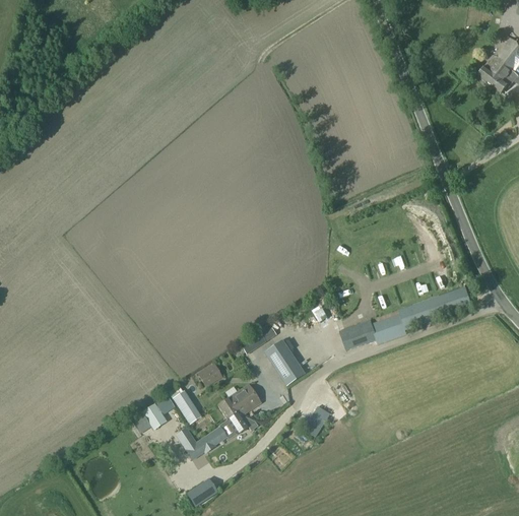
[(517,72),(518,69),(518,44),(510,39),(498,54),(495,54),(479,74),(487,79),(485,81),(485,82),(491,86),(492,86),(493,84),(502,91),(509,82),(511,84),(518,75),(518,73),(517,72)]
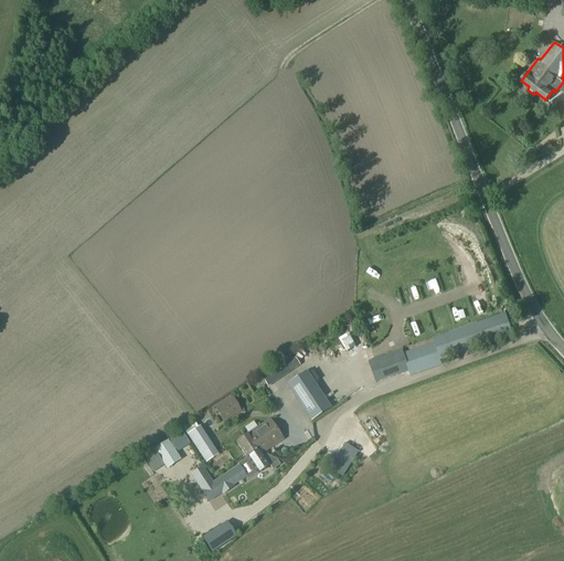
[(434,340),(405,350),(410,369),(412,373),(444,361),(442,358),(514,332),(509,316),(507,310),(433,336),(434,340)]
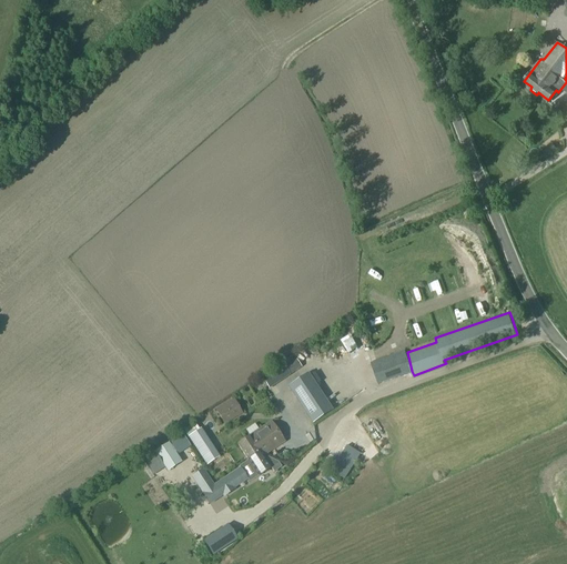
[(378,383),(412,371),(407,352),(405,349),(371,360),(378,383)]
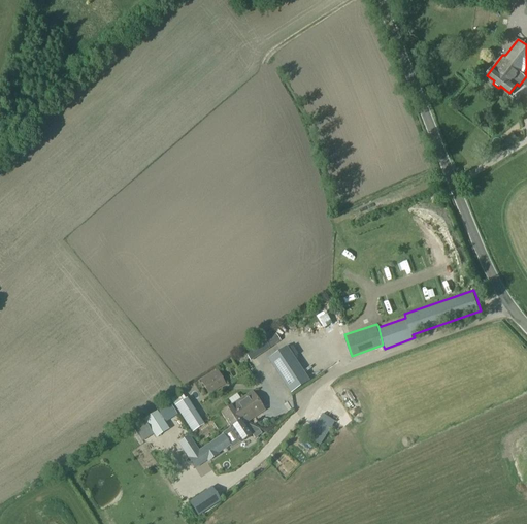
[(266,338),(270,345),(281,337),(276,331),(266,338)]
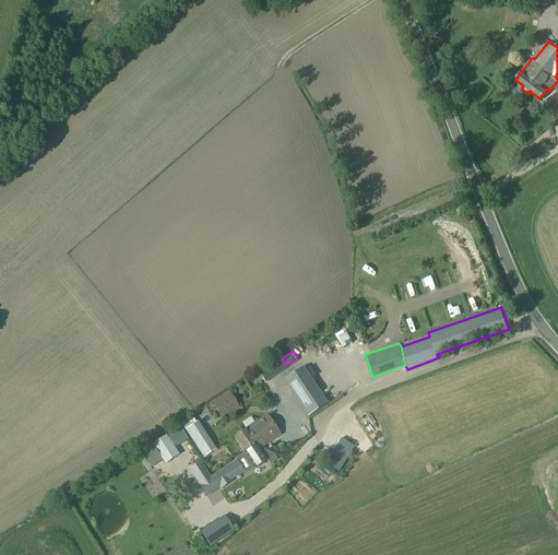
[(286,365),(282,358),(280,355),(266,364),(273,374),(286,366),(286,365)]
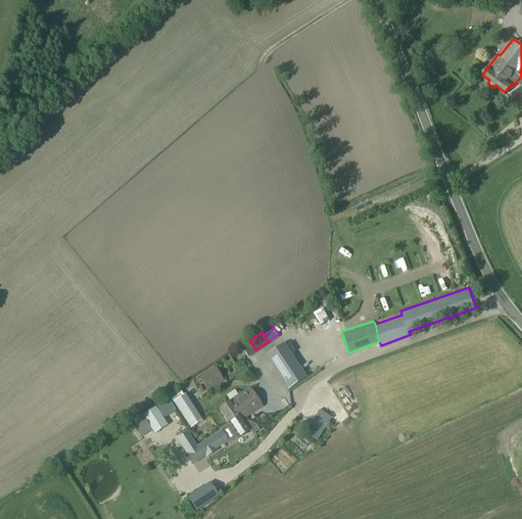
[(290,354),(283,341),(268,351),(276,364),(290,354)]
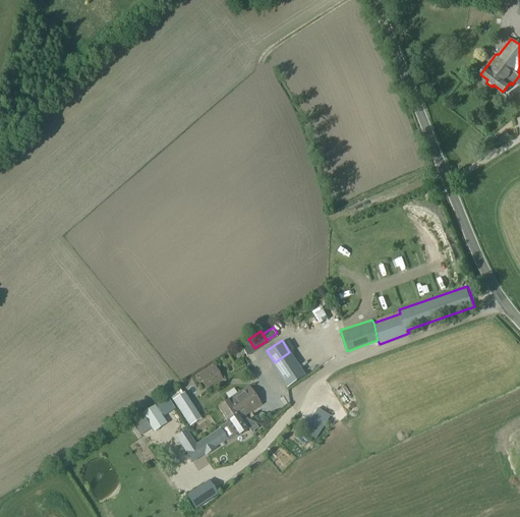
[(274,396),(308,371),(297,356),(263,381),(274,396)]
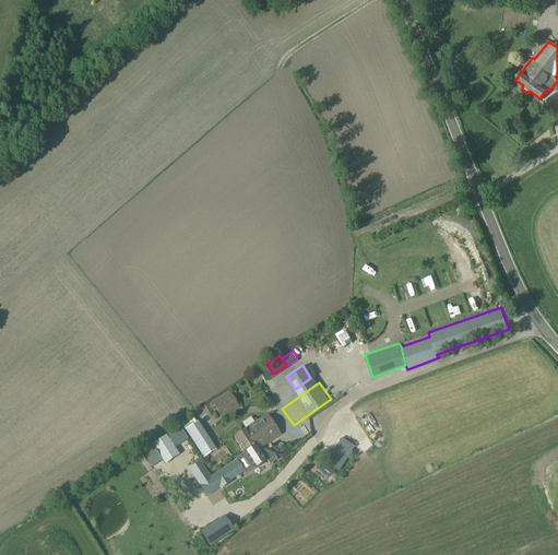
[(215,401),(221,412),(238,402),(232,391),(215,401)]
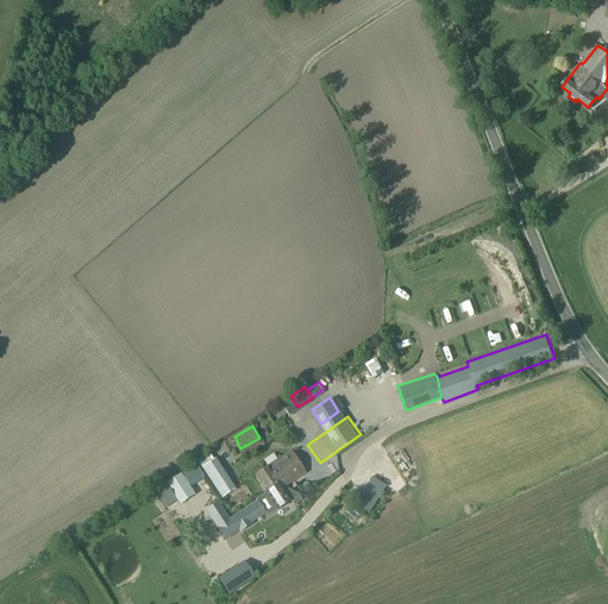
[(282,485),(283,484),(305,470),(292,450),(256,473),(267,490),(280,480),(282,485)]
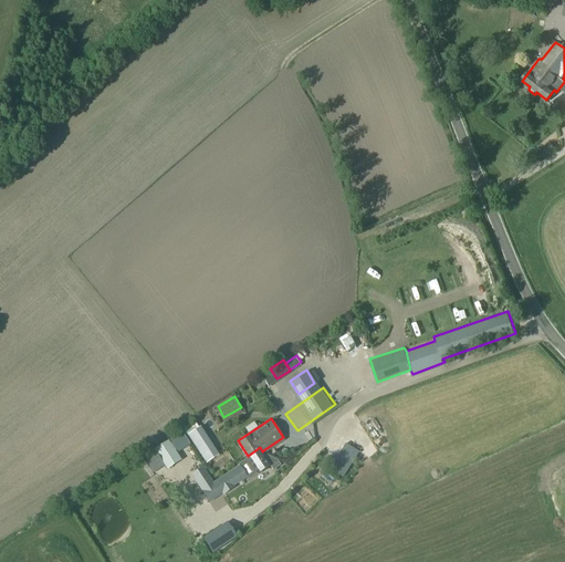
[(192,439),(206,432),(200,424),(188,432),(192,439)]
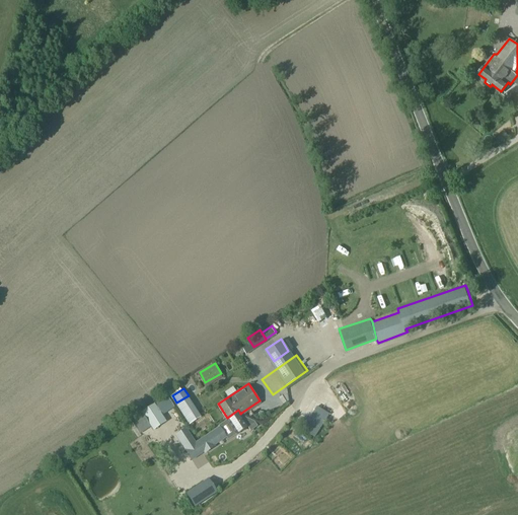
[(190,422),(201,415),(197,408),(185,415),(190,422)]
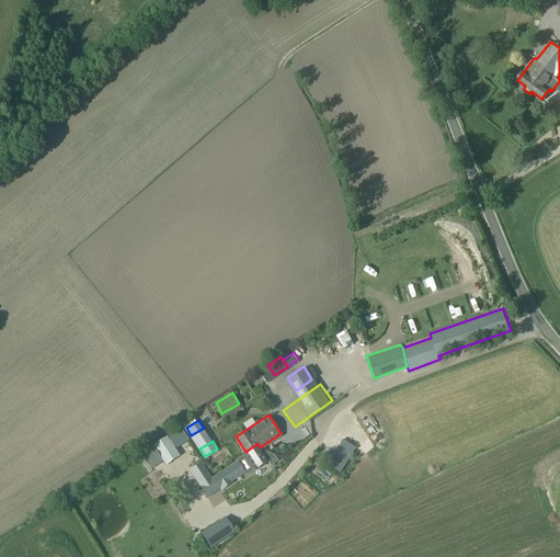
[(151,467),(163,458),(153,444),(153,443),(141,452),(151,467)]
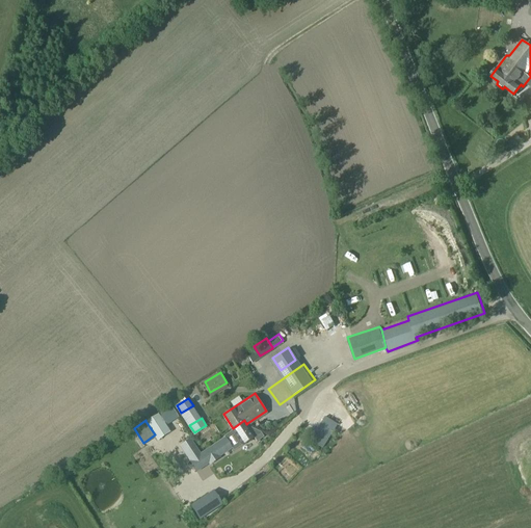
[(163,420),(151,429),(155,434),(167,426),(163,420)]
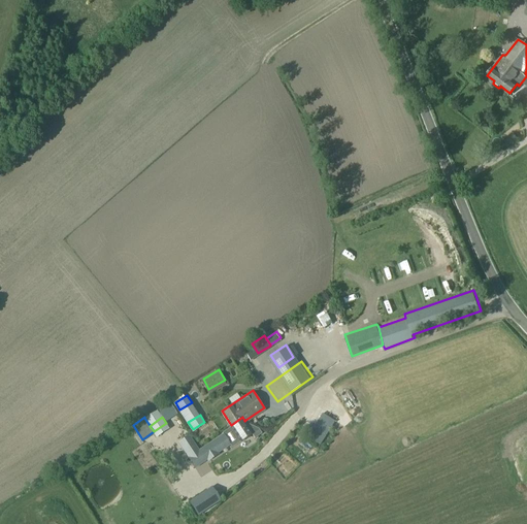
[(248,423),(245,420),(244,421),(242,417),(231,425),(241,439),(253,431),(255,434),(261,430),(259,427),(251,422),(248,423)]
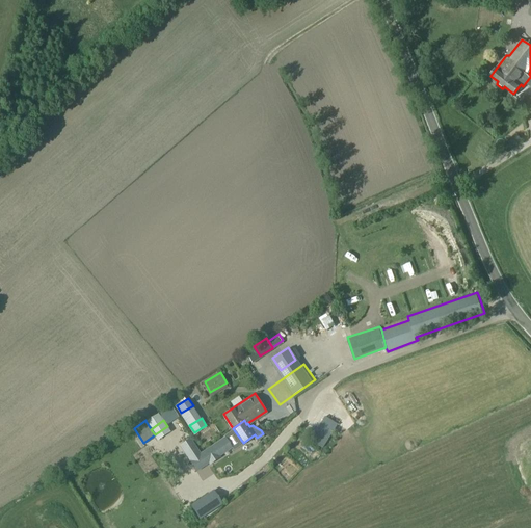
[(201,451),(191,437),(181,443),(197,469),(233,445),(226,434),(201,451)]
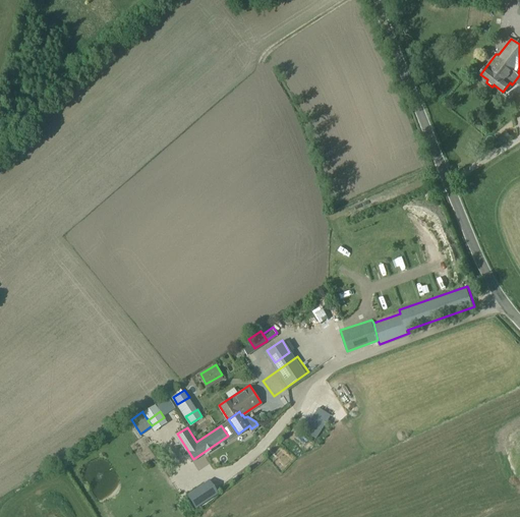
[(223,442),(215,449),(219,454),(227,447),(223,442)]
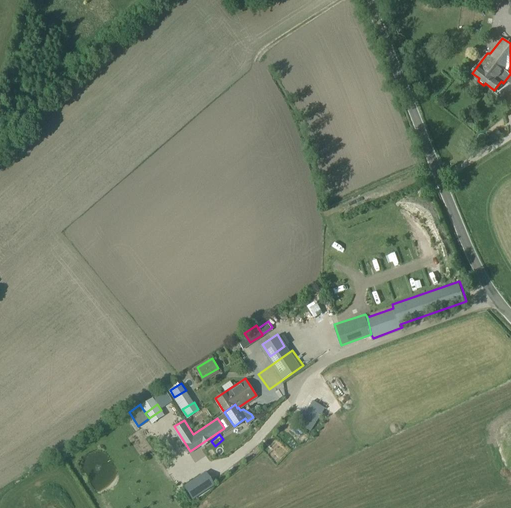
[(192,498),(215,483),(206,469),(183,485),(192,498)]
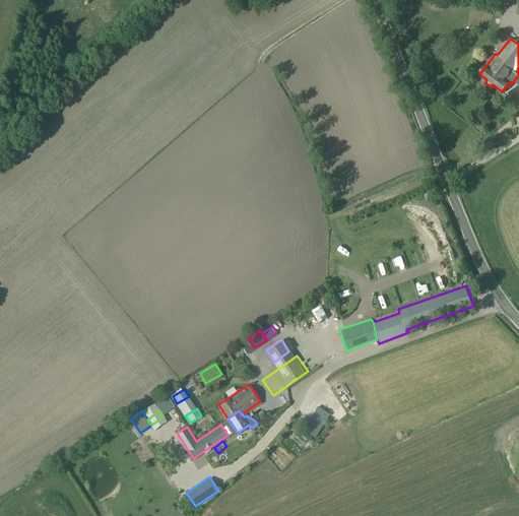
All buildings are outlined.
